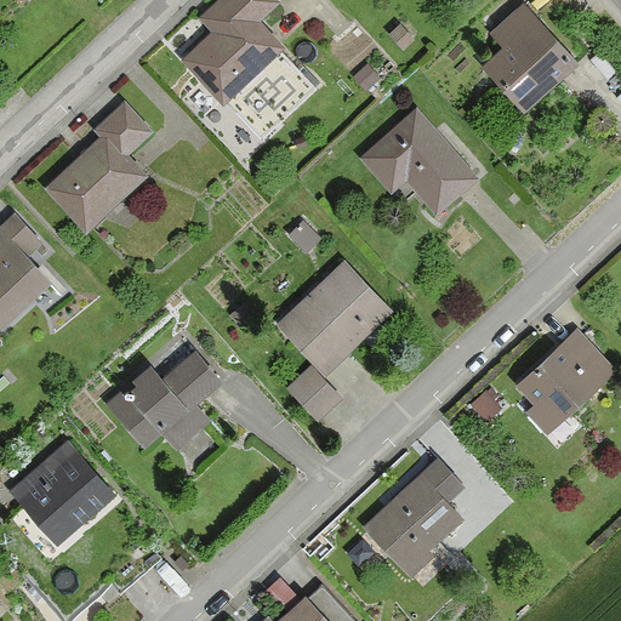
[(277,0),(217,0),(197,20),(211,34),(183,60),(263,147),(325,90),(261,21),(280,3),(277,0)]
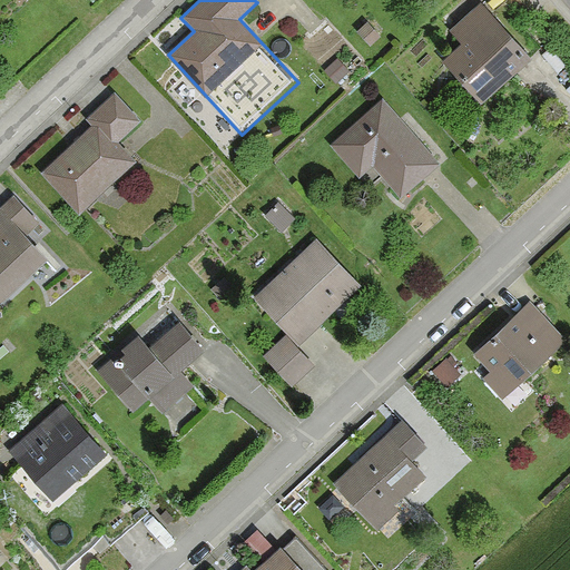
[(461,45),(443,61),(463,82),(457,89),(475,109),(531,58),(480,3),(449,32),(461,45)]
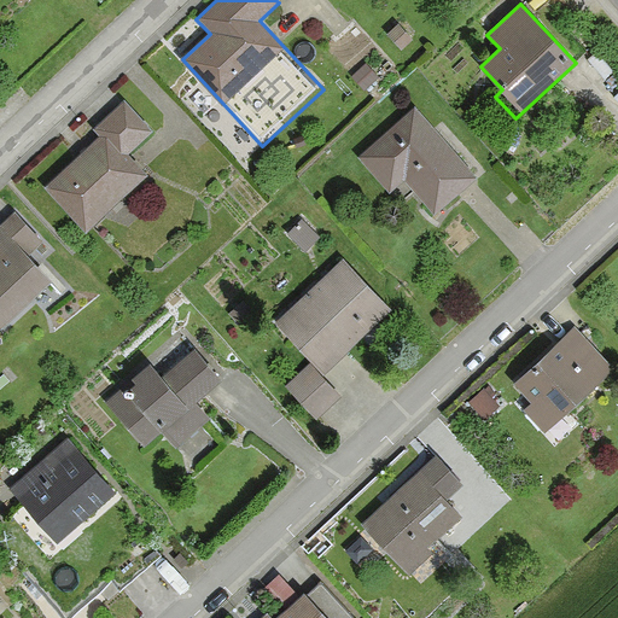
[(397,24),(389,31),(403,48),(412,40),(397,24)]
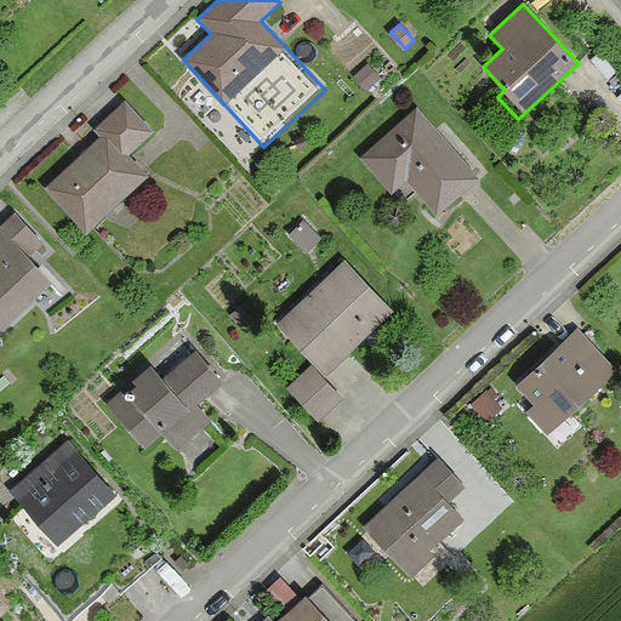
[(381,80),(368,67),(357,78),(371,91),(381,80)]
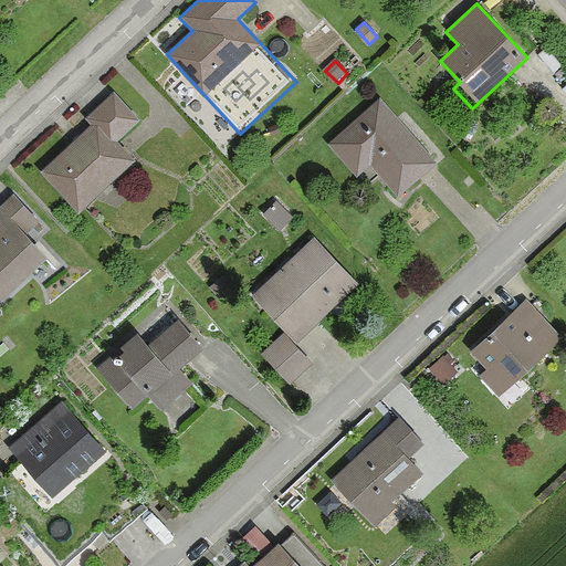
[(113,92),(84,117),(92,126),(41,171),(80,213),(136,161),(116,139),(138,119),(113,92)]
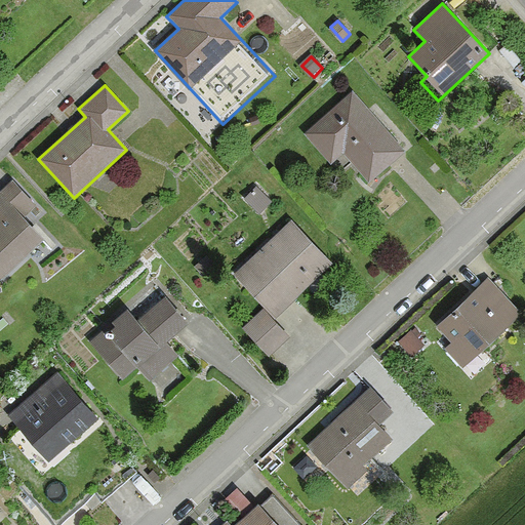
[(352,92),(305,134),(333,165),(346,155),(370,183),(405,152),(352,92)]
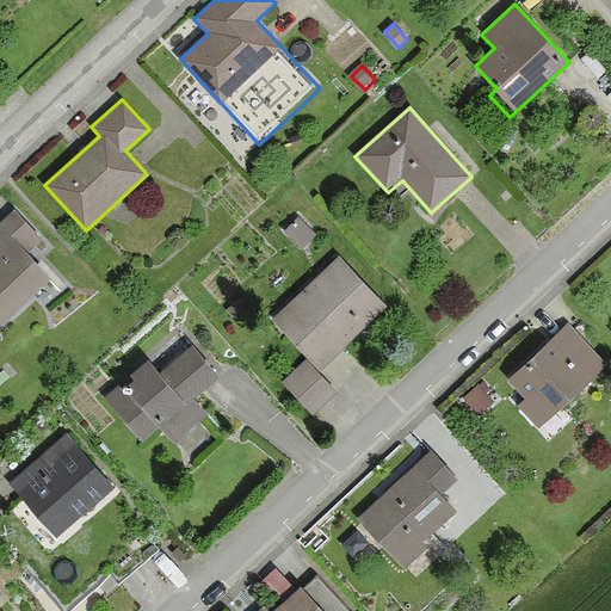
[(0,322),(1,326),(53,278),(29,252),(43,239),(14,209),(0,222),(0,322)]
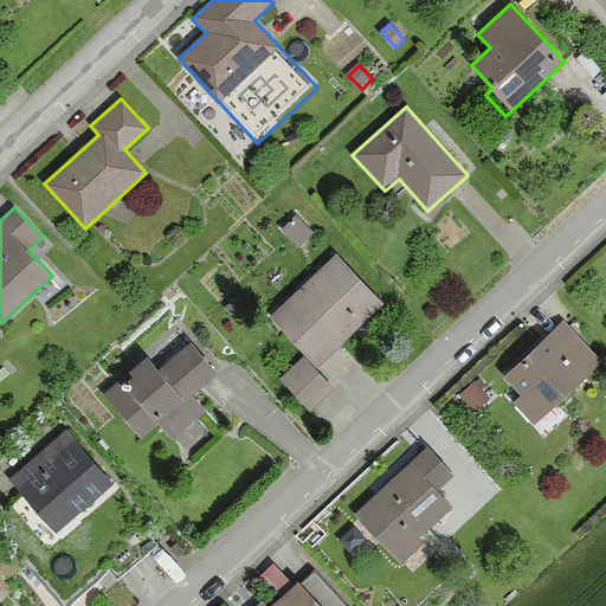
[(336,255),(272,317),(318,365),(384,303),(336,255)]
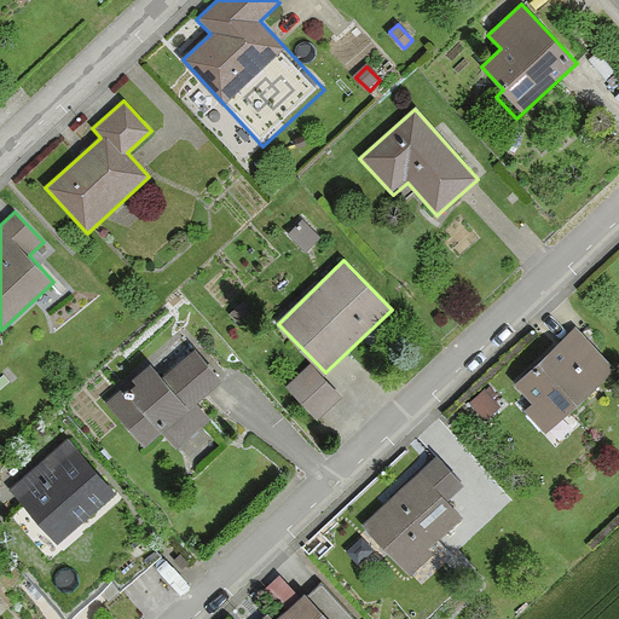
[(230,316),(242,328),(255,316),(243,304),(230,316)]
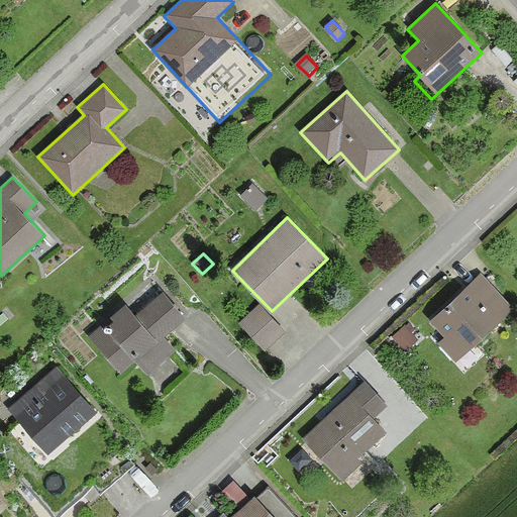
[(482,276),(432,319),(462,353),(512,310),(482,276)]
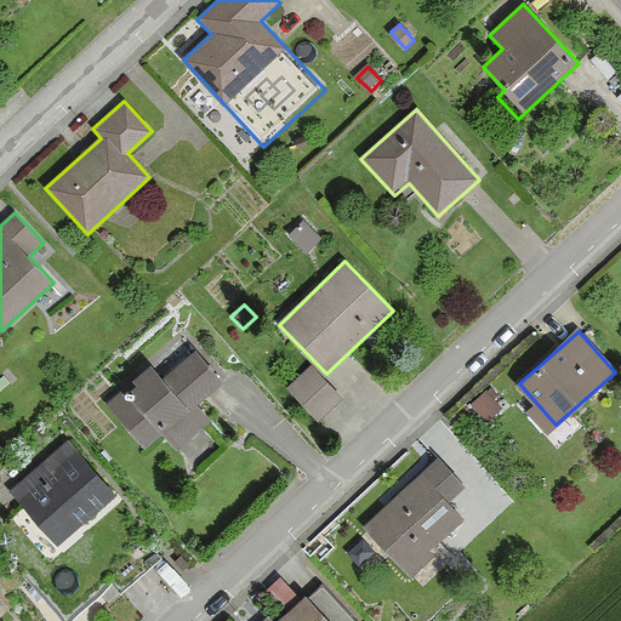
[(194,348),(161,379),(149,364),(130,381),(134,386),(126,393),(121,389),(104,404),(148,453),(165,438),(178,453),(212,422),(197,403),(222,380),(194,348)]
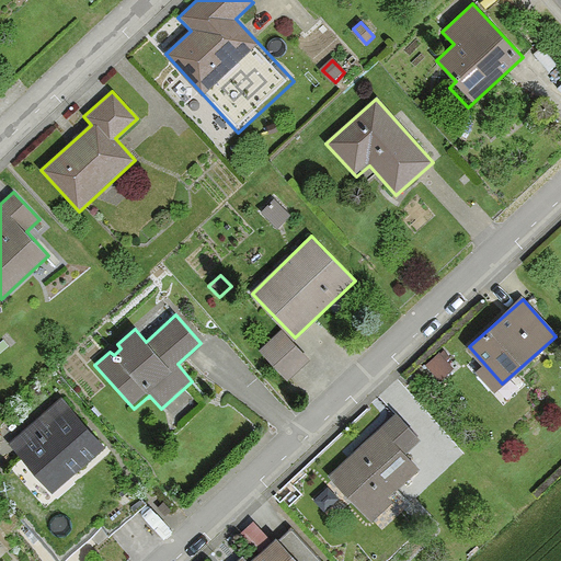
[(281,332),(260,352),(288,381),(309,362),(281,332)]
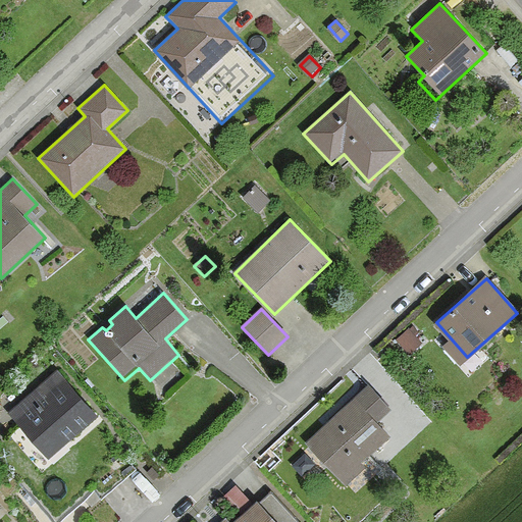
[(64,381),(15,424),(47,459),(96,416),(64,381)]
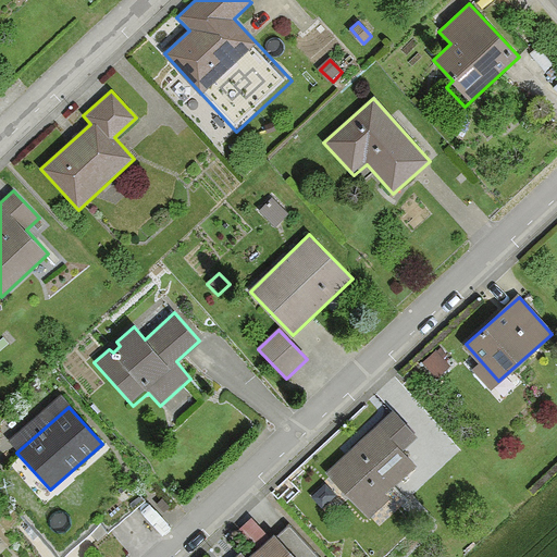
[(393,410),(325,472),(364,514),(417,466),(403,449),(417,436),(393,410)]
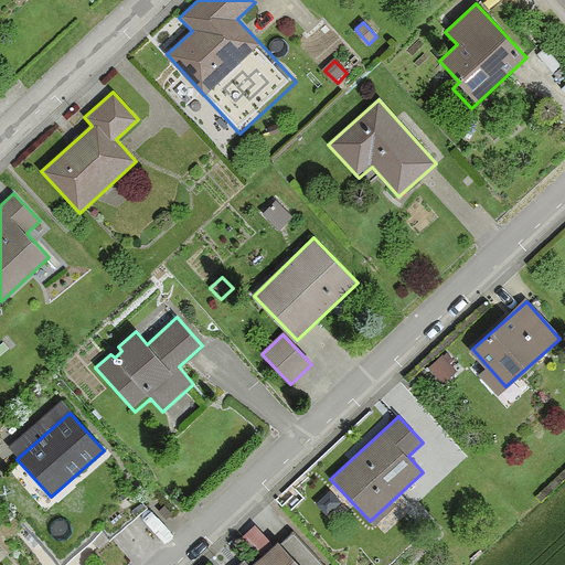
[(248,564),(244,560),(237,564),(296,564),(276,542),(249,564),(248,564)]
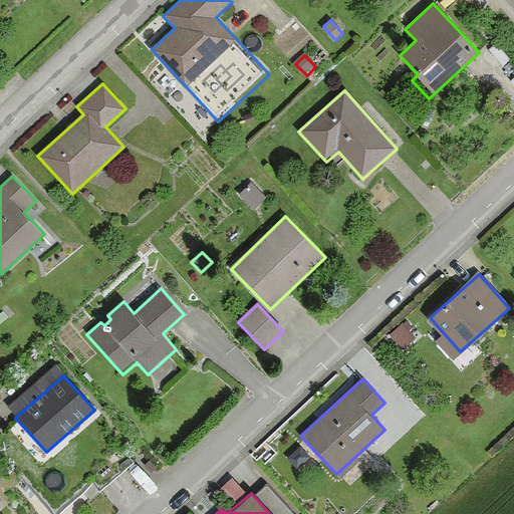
All buildings are outlined.
